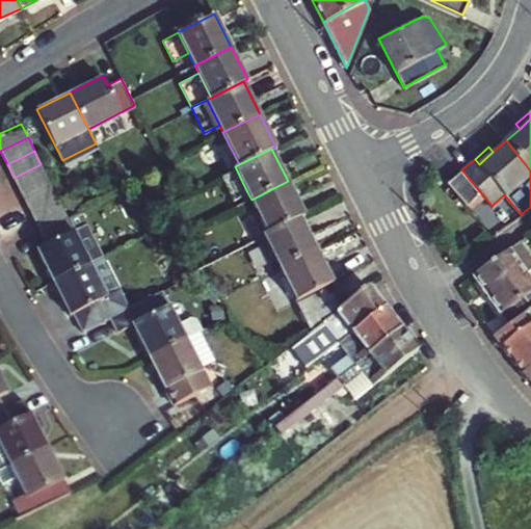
[(41,164),(14,178),(20,190),(48,177),(41,164)]
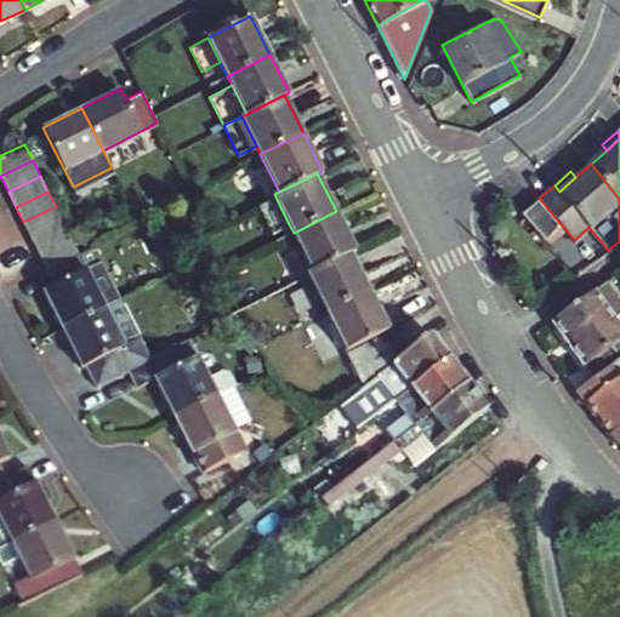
[(289,224),(274,194),(257,204),(272,233),(289,224)]
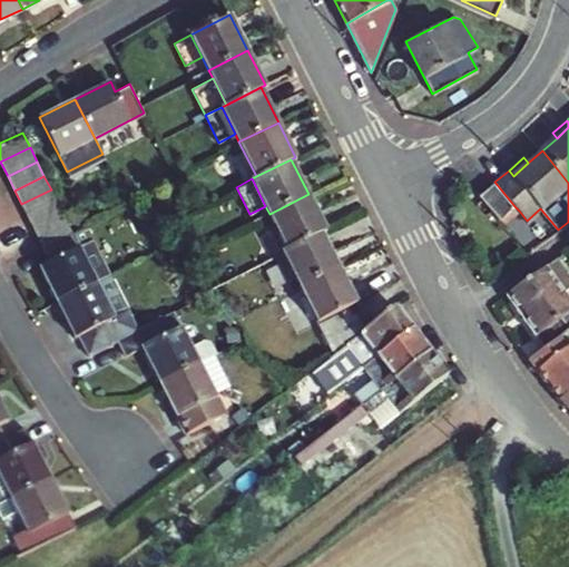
[(514,206),(494,182),(480,195),(500,218),(514,206)]
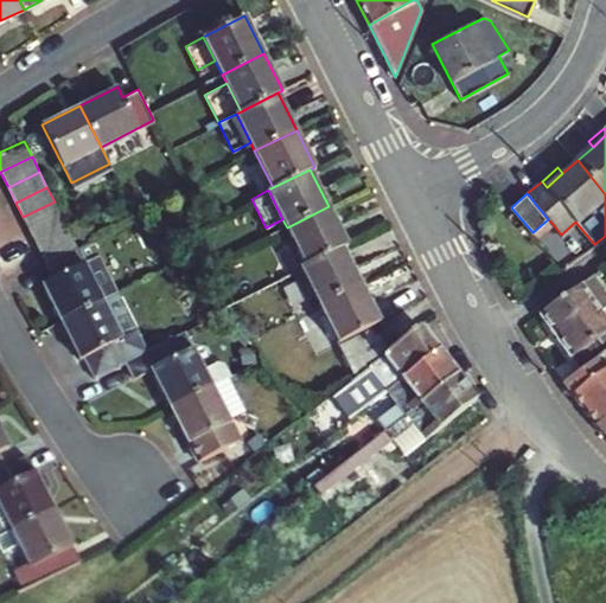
[(55,201),(23,217),(31,232),(62,217),(55,201)]
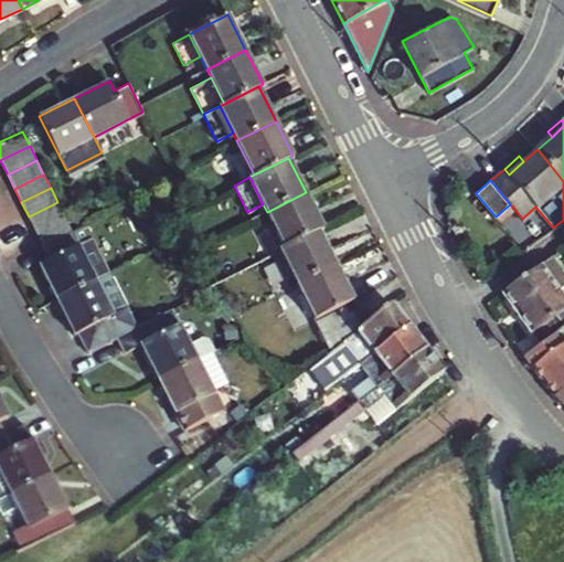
[(323,226),(306,192),(267,212),(284,246),(319,229),(323,226)]
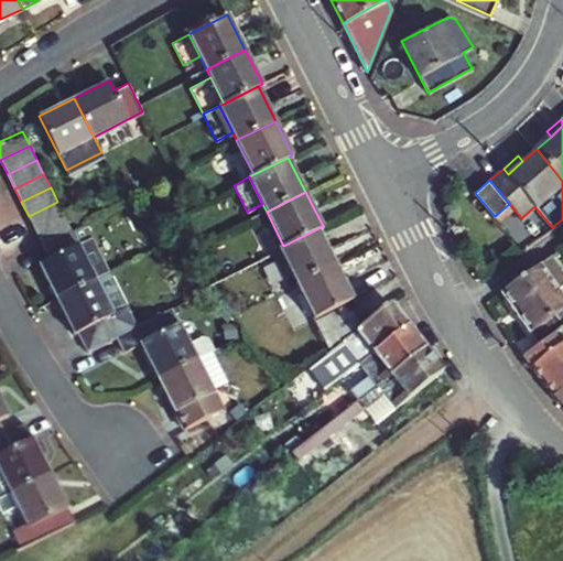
[(57,202),(29,216),(35,229),(64,215),(57,202)]
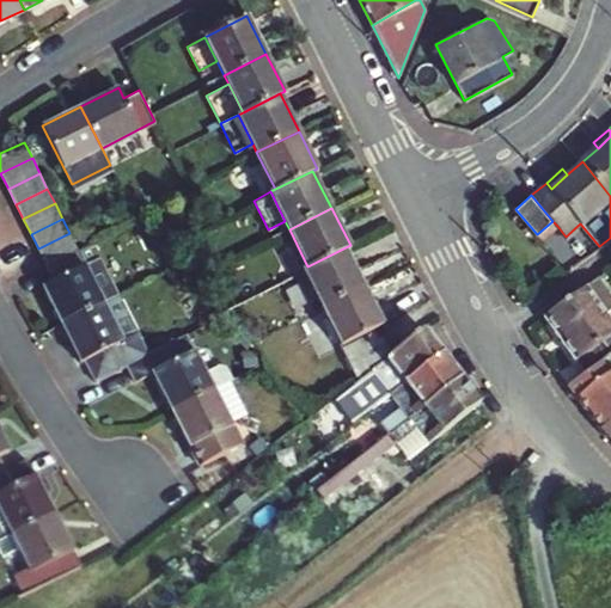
[(557,226),(553,221),(537,234),(542,240),(557,226)]
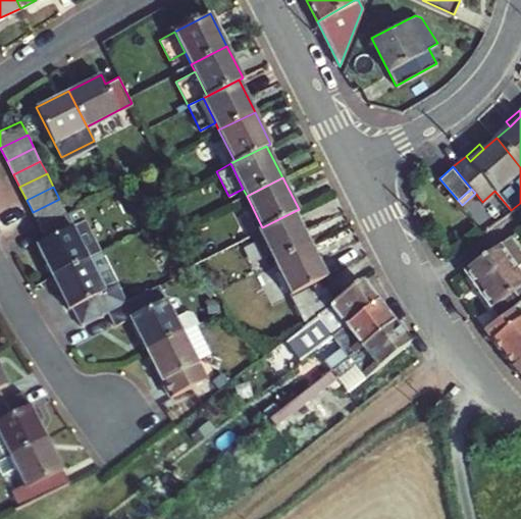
[(59,199),(33,212),(39,225),(66,212),(59,199)]
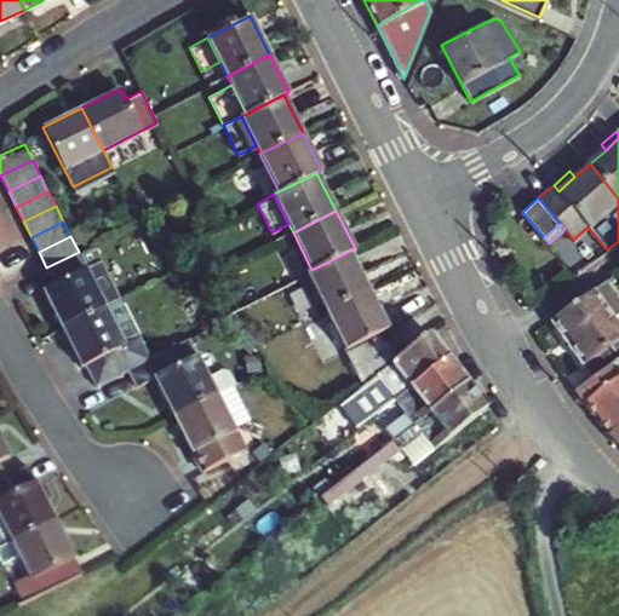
[(120,298),(93,245),(79,252),(46,268),(55,282),(44,288),(63,327),(120,298)]
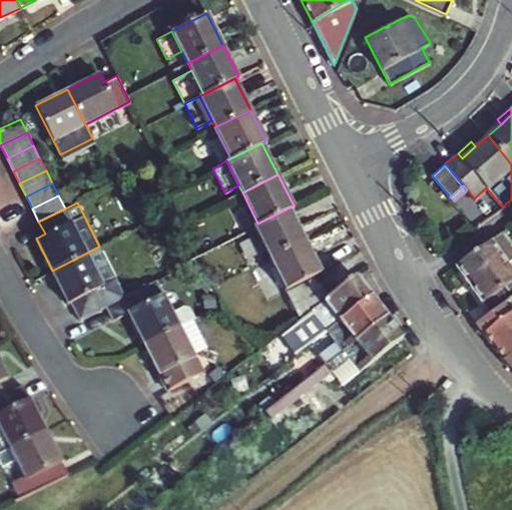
[(305,239),(290,207),(258,223),(253,225),(270,257),(305,239)]
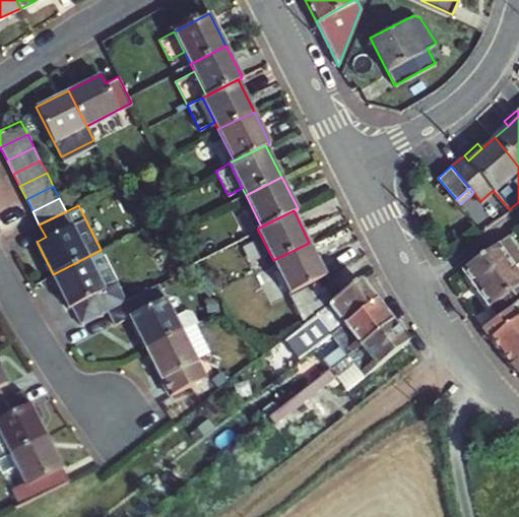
[(518,272),(513,265),(518,261),(518,252),(507,235),(461,267),(495,316),(511,305),(518,297),(518,272)]
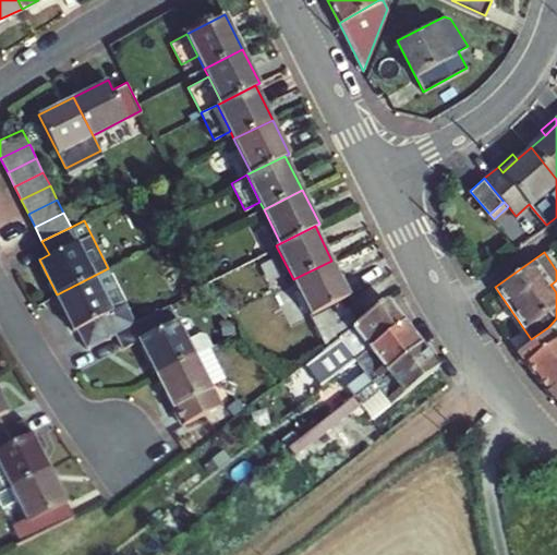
[(361,320),(331,261),(293,279),(327,347),(361,320)]
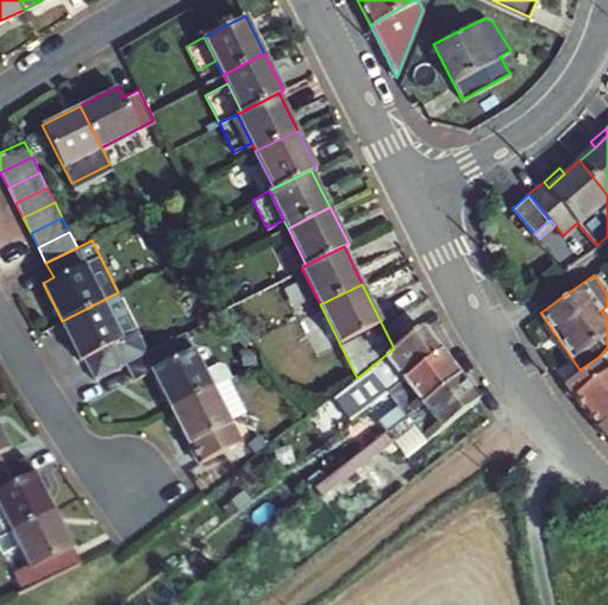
[(148,352),(118,292),(62,321),(80,359),(83,357),(93,378),(126,363),(148,352)]
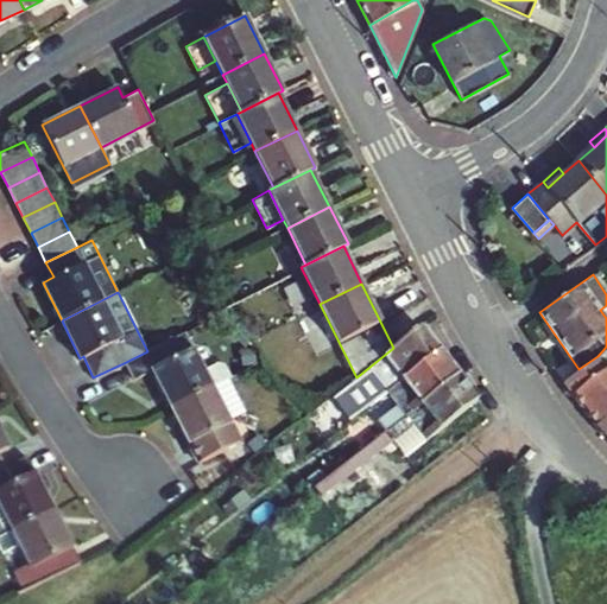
[(440,349),(421,326),(393,348),(356,377),(334,395),(352,418),(387,390),(440,349)]
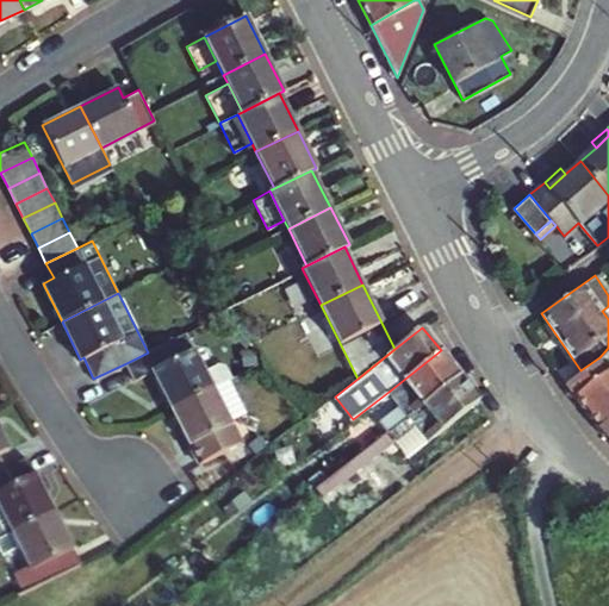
[(204,369),(186,333),(148,353),(126,363),(135,380),(153,370),(171,406),(229,378),(224,366),(216,363),(204,369)]
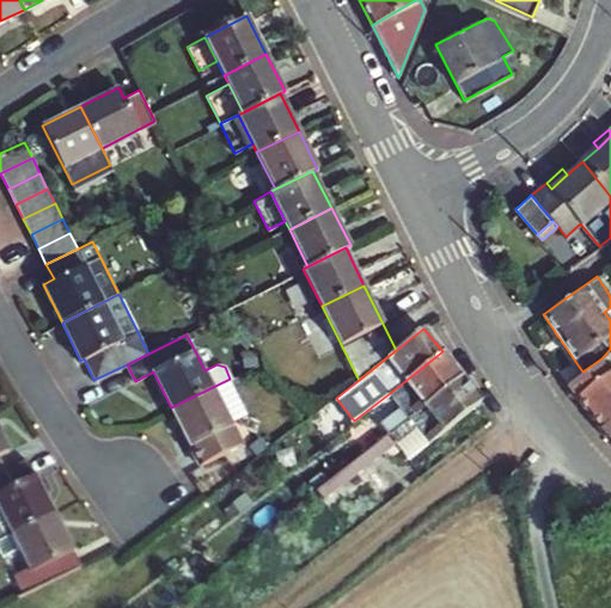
[(610,349),(602,358),(582,372),(567,384),(600,427),(610,417),(610,349)]
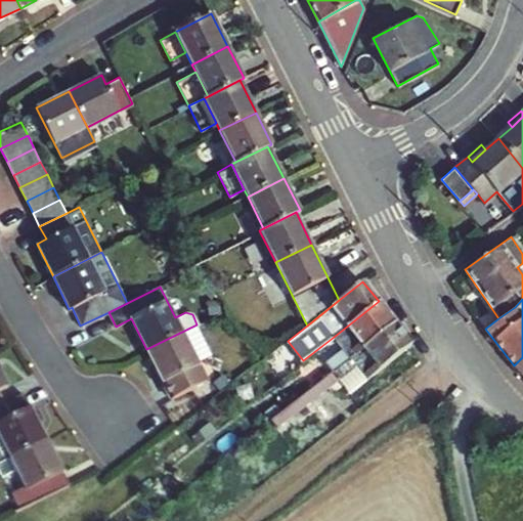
[(395,321),(379,301),(334,337),(342,348),(324,362),(332,372),(395,321)]
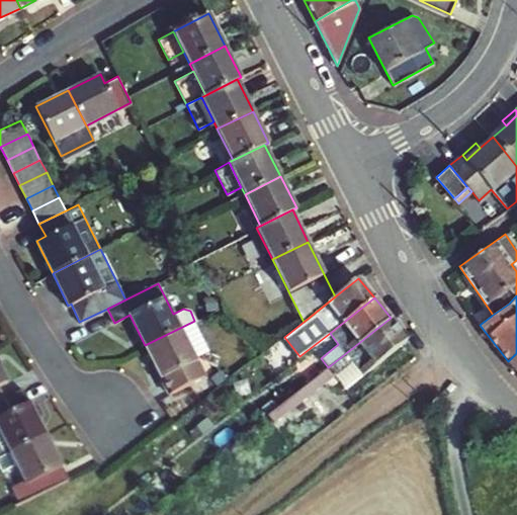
[(408,338),(391,318),(328,367),(268,414),(291,445),(336,410),(318,387),(335,373),(345,388),(408,338)]
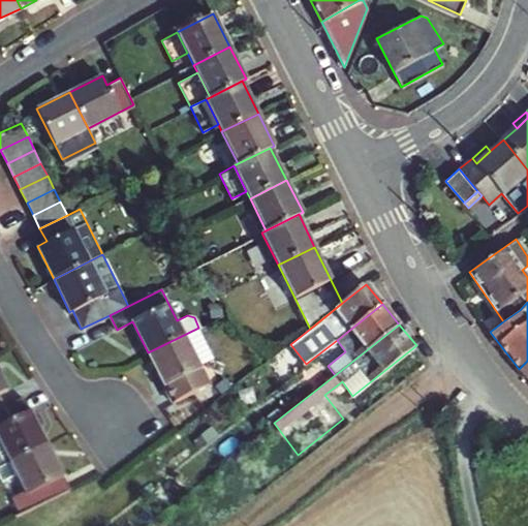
[(213,358),(198,328),(148,352),(173,402),(209,383),(199,364),(213,358)]
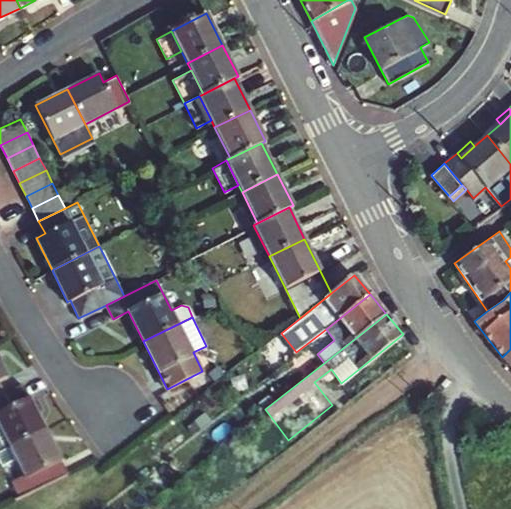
[(510,349),(502,357),(510,366),(510,349)]
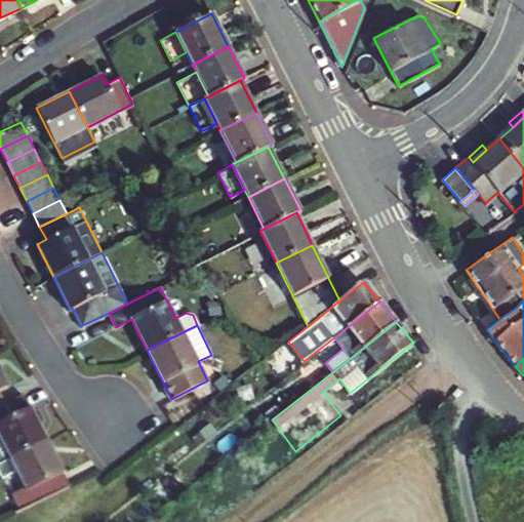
[(0,460),(45,439),(23,394),(4,403),(0,404),(0,460)]
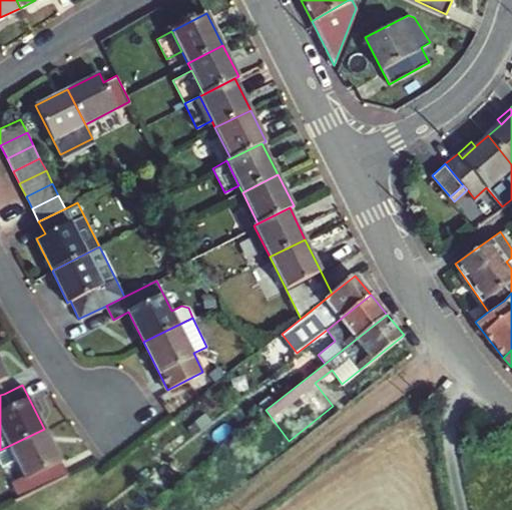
[(67,474),(44,429),(0,450),(0,462),(2,466),(15,459),(23,475),(11,481),(19,497),(67,474)]
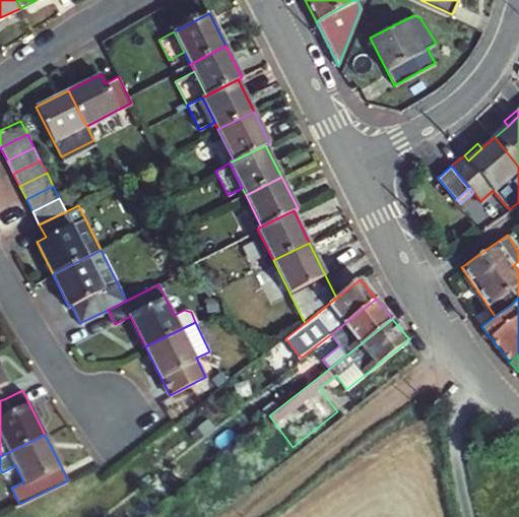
[(487,436),(475,442),(480,452),(492,447),(487,436)]
